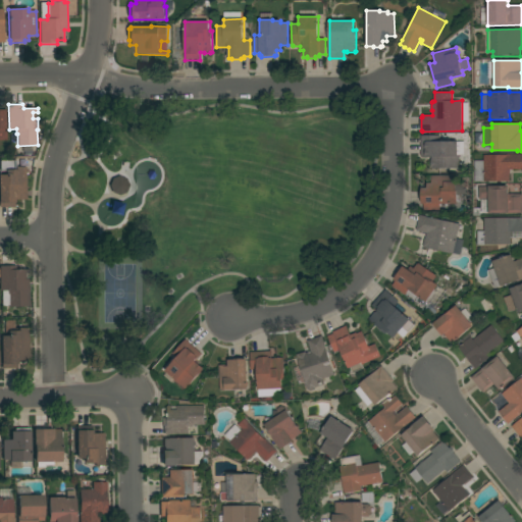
[(440,136),(440,141),(458,141),(458,142),(465,142),(465,155),(459,155),(459,162),(458,162),(458,168),(432,168),(432,167),(431,167),(431,160),(431,156),(428,156),(428,157),(421,157),(421,136),(440,136)]
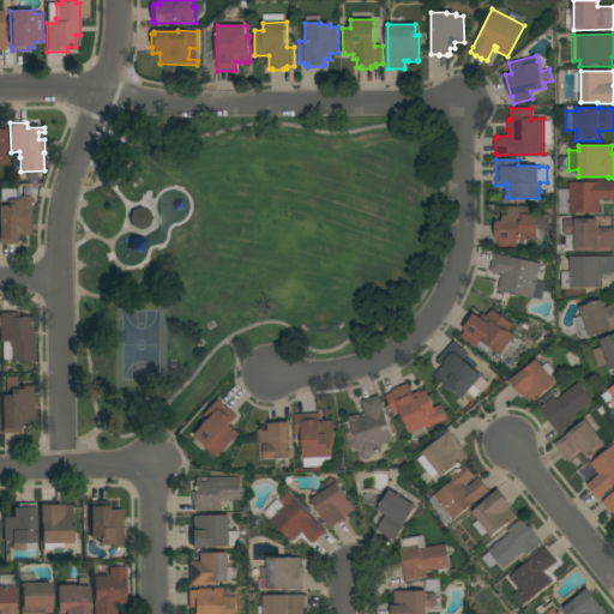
[(569,190),(569,182),(596,182),(596,181),(613,181),(613,199),(600,199),(600,214),(559,214),(558,190),(569,190)]
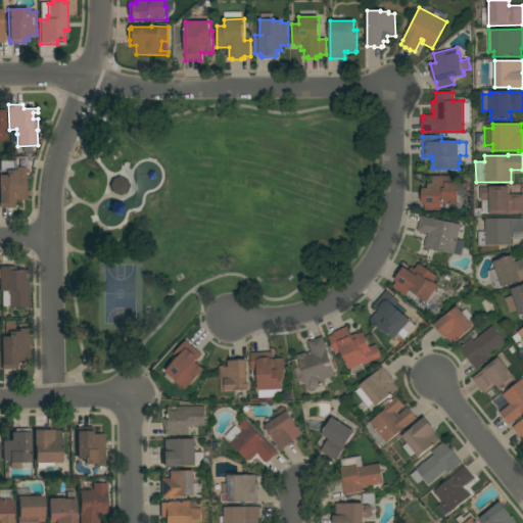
[(27,199),(15,200),(15,203),(14,203),(14,207),(0,207),(0,175),(5,175),(5,172),(2,172),(2,161),(14,161),(14,170),(16,170),(16,167),(27,167),(27,199)]
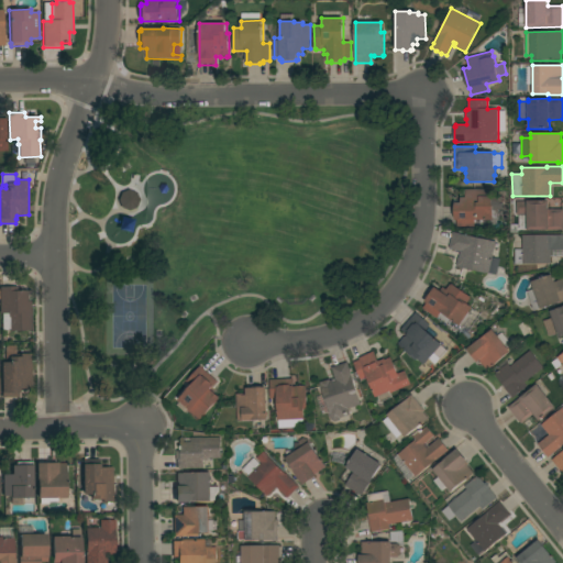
[(121,208),(118,200),(121,192),(129,189),(136,192),(140,200),(136,208),(129,211),(121,208)]
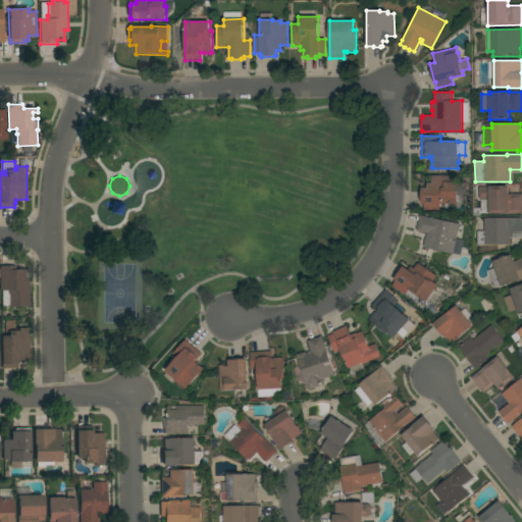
[(440,204),(440,210),(424,210),(424,204),(422,204),(422,183),(432,183),(432,175),(448,175),(448,181),(456,181),(456,185),(463,185),(463,195),(462,195),(462,202),(458,202),(458,204),(440,204)]
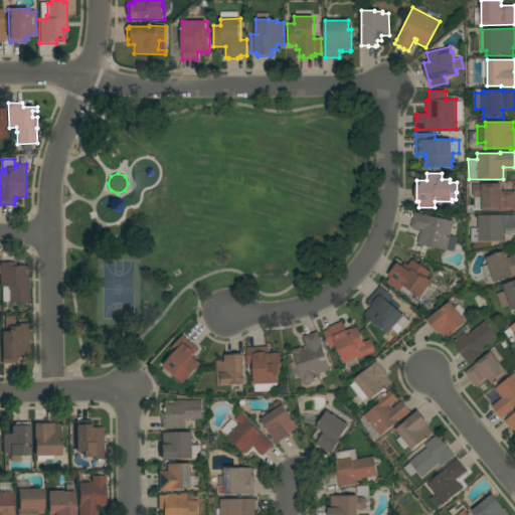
[(514,210),(499,211),(499,210),(475,210),(475,196),(473,196),(473,184),(482,184),(482,183),(502,183),(502,192),(514,191),(514,210)]
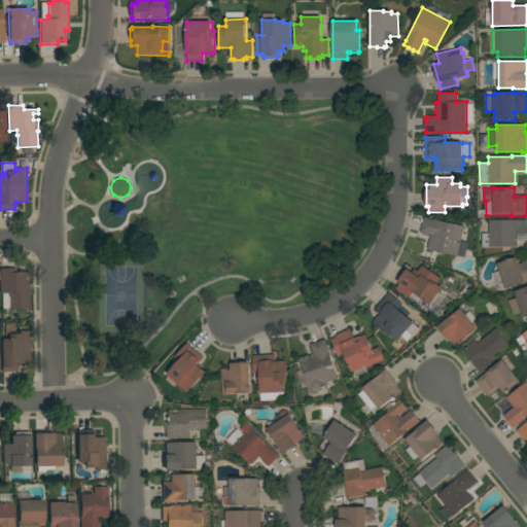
[(428,250),(428,249),(427,249),(429,240),(430,240),(431,235),(420,233),(424,217),(430,218),(464,225),(464,229),(466,229),(465,232),(463,232),(461,241),(468,243),(465,257),(428,250)]
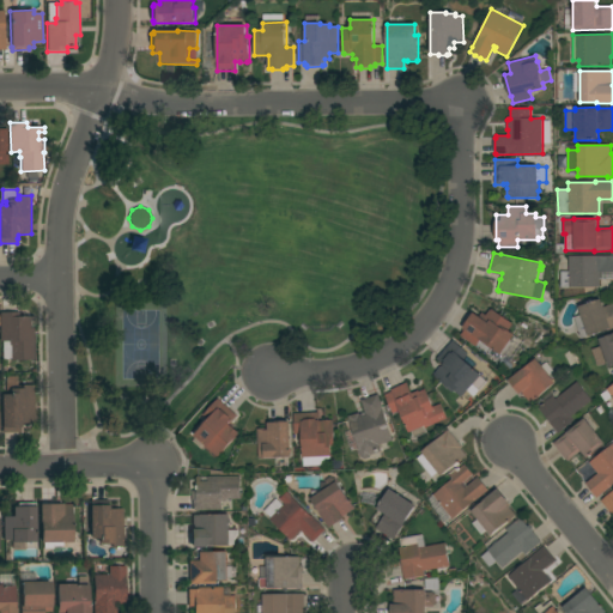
[(612,256),(612,272),(602,272),(602,279),(600,279),(600,287),(560,287),(560,272),(568,272),(568,263),(569,263),(569,256),(612,256)]
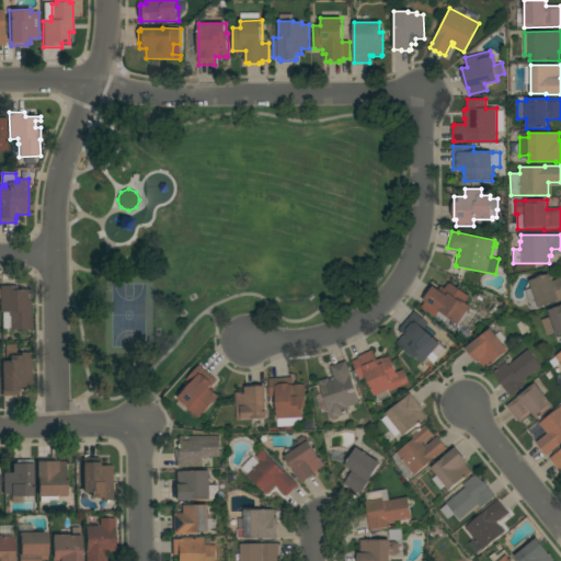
[(531,288),(529,281),(550,274),(552,281),(560,277),(560,300),(558,302),(557,300),(531,310),(525,290),(531,288)]
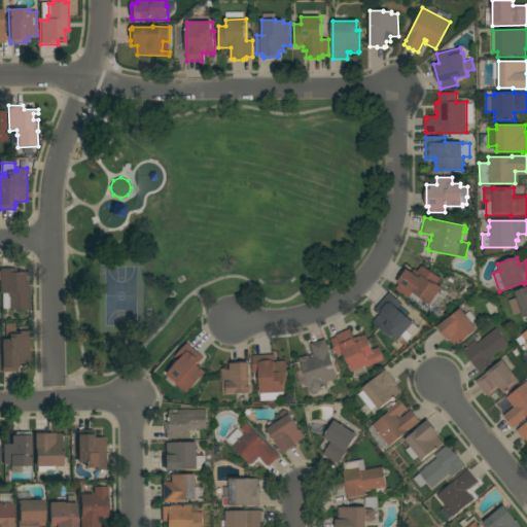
[(399,283),(397,282),(400,279),(399,278),(403,272),(405,273),(408,269),(412,272),(414,269),(418,272),(421,267),(422,267),(423,266),(441,279),(437,284),(443,287),(442,288),(445,291),(434,306),(431,304),(430,305),(422,299),(419,303),(410,296),(409,299),(396,288),(399,283)]
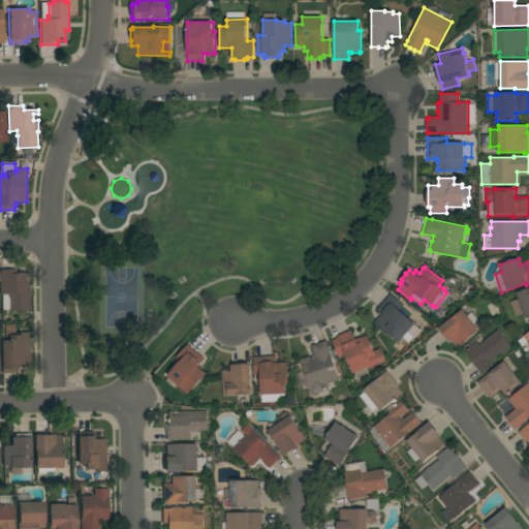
[(29,311),(8,311),(8,298),(2,298),(2,294),(0,294),(0,269),(16,269),(16,273),(29,273),(29,277),(25,277),(26,283),(29,283),(29,311)]
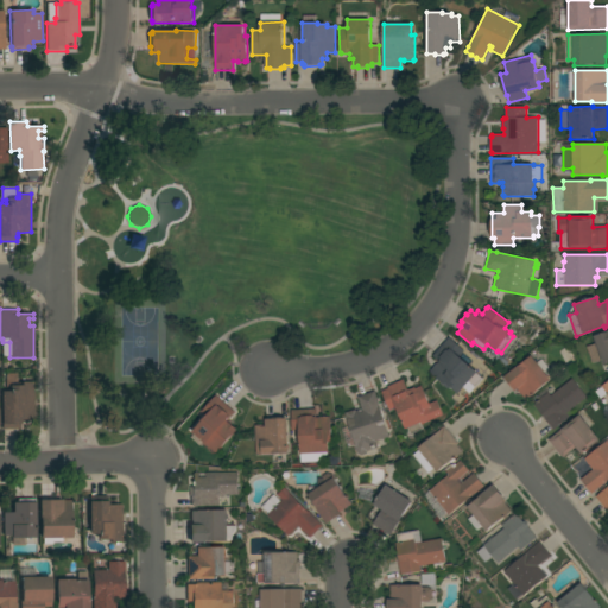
[(587,347),(596,343),(594,336),(607,330),(607,363),(605,366),(602,360),(593,363),(587,347)]
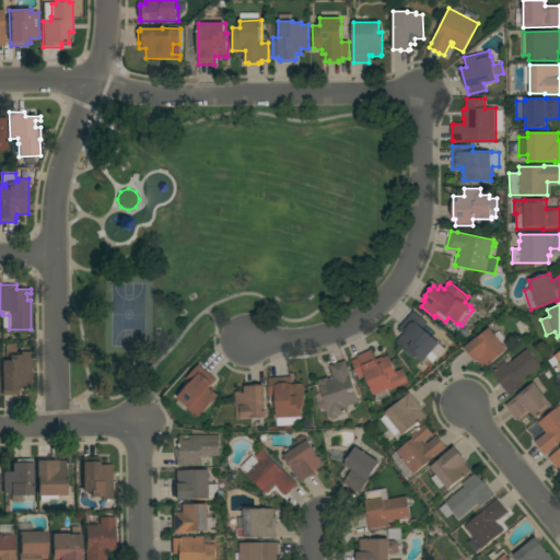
[(413,311),(428,324),(423,328),(440,342),(439,343),(445,349),(439,357),(432,351),(422,362),(416,356),(413,358),(397,343),(398,341),(397,341),(401,336),(403,336),(405,334),(399,328),(413,311)]
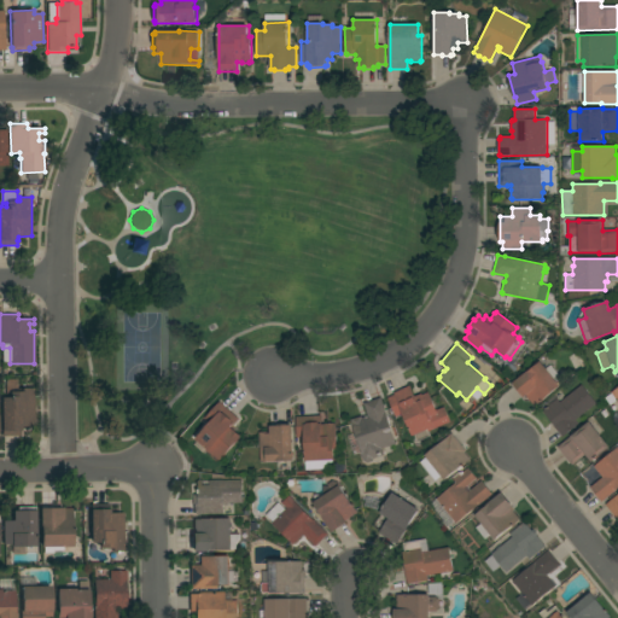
[(561,386),(536,407),(526,396),(524,397),(513,384),(529,371),(529,372),(541,362),(561,386)]
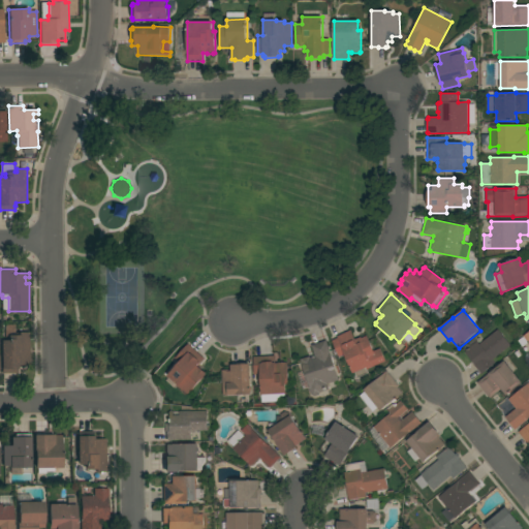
[(493,360),(496,363),(481,374),(474,365),(474,364),(465,351),(470,347),(468,345),(475,339),(479,344),(498,330),(510,345),(493,360)]
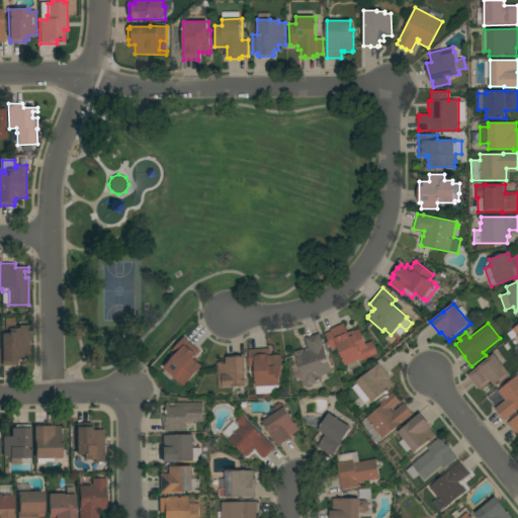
[(358,362),(360,365),(350,370),(348,364),(346,365),(338,347),(332,349),(326,334),(331,331),(330,329),(344,324),(348,333),(354,330),(354,331),(359,329),(366,345),(372,342),(377,353),(358,362)]
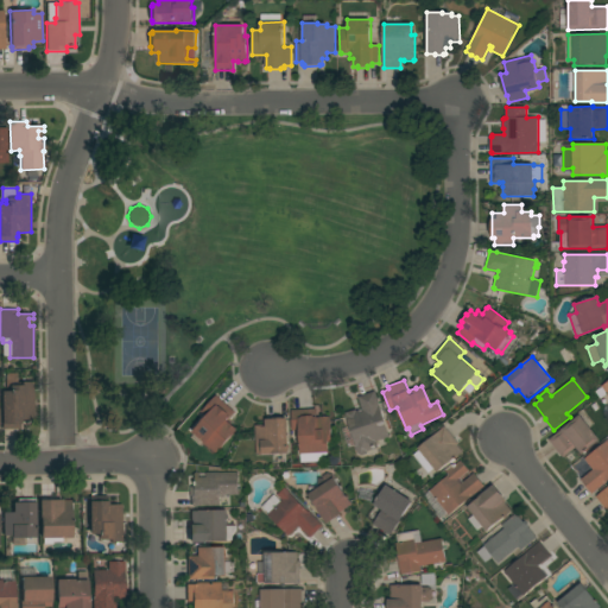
[(11,391),(11,384),(21,384),(21,382),(33,381),(35,419),(20,420),(21,424),(20,424),(20,429),(2,430),(1,391),(11,391)]
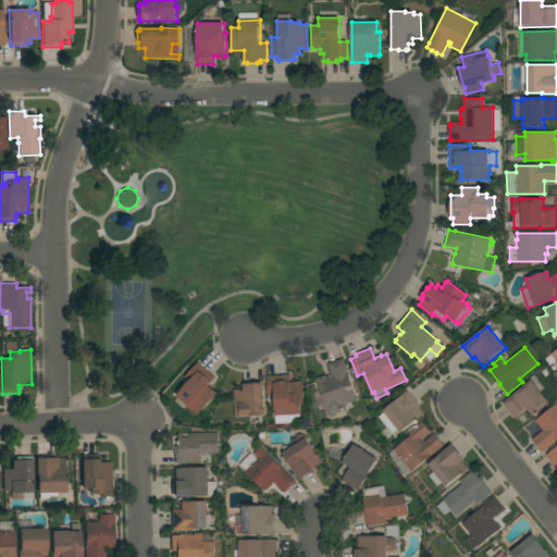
[(344,405),(346,410),(336,413),(335,417),(332,418),(327,416),(317,380),(317,379),(326,375),(326,376),(332,374),(327,363),(344,358),(346,366),(357,400),(344,405)]
